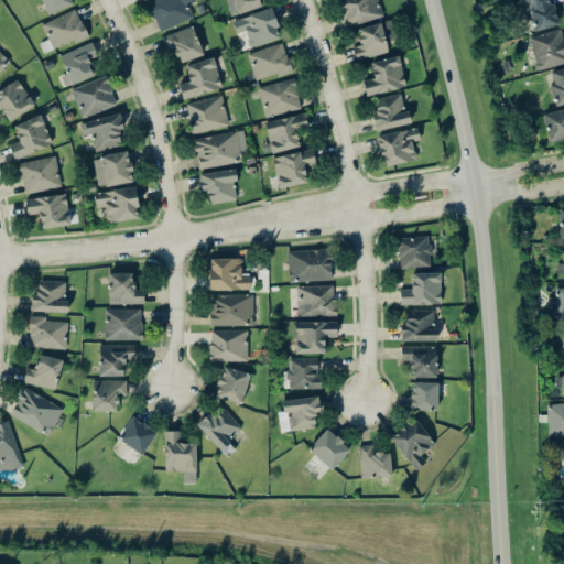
[(41,0),(46,13),(73,3),(71,0),(41,0)]
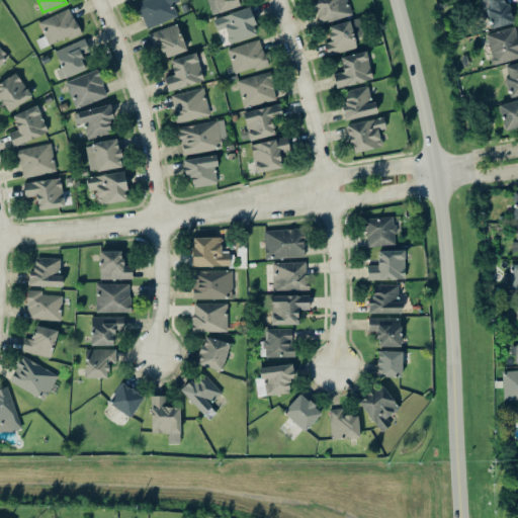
[(179,0),(178,0),(141,0),(136,3),(146,28),(178,15),(173,3),(179,0)]
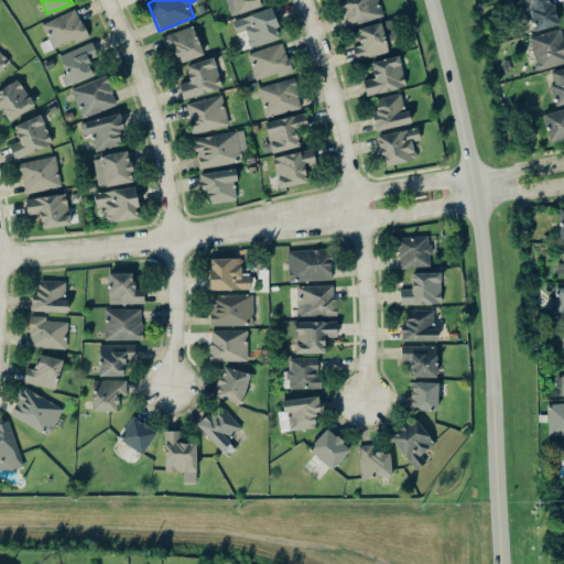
[(225,0),(230,15),(261,6),(259,0),(225,0)]
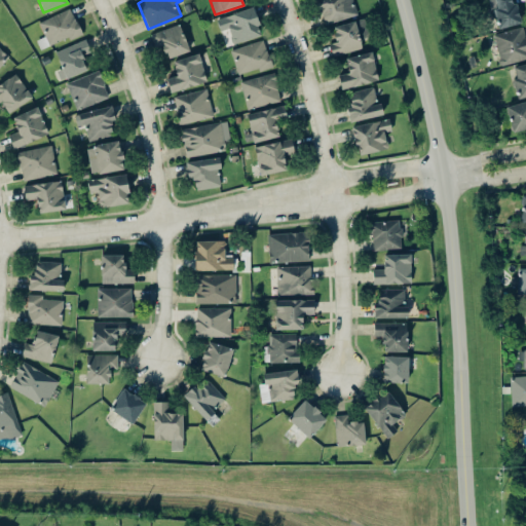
[(358,13),(352,0),(317,0),(325,24),(358,13)]
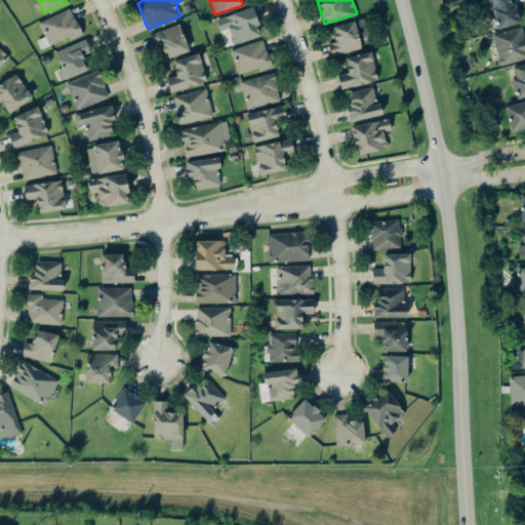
[(488,0),(496,29),(519,23),(512,0),(488,0)]
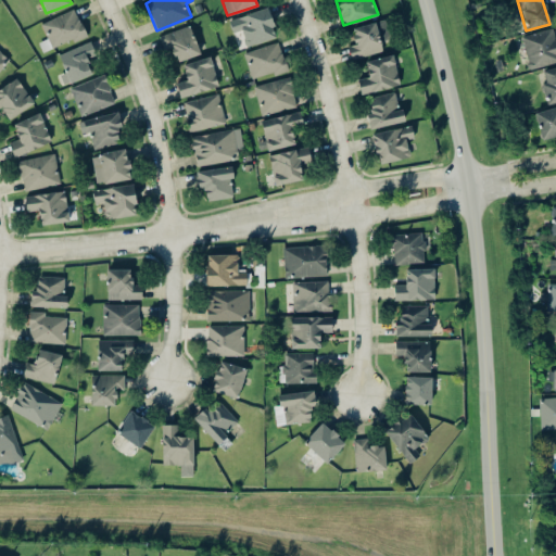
[(242,40),(245,47),(277,35),(266,7),(229,21),(237,42),(242,40)]
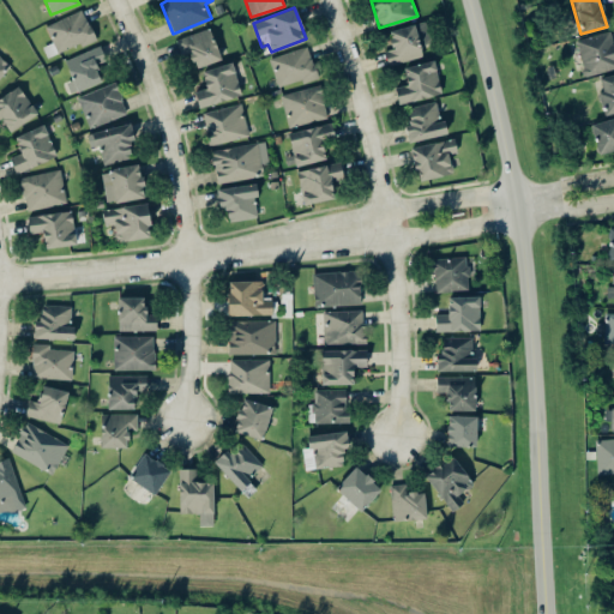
[(95,37),(82,8),(46,25),(59,54),(95,37)]
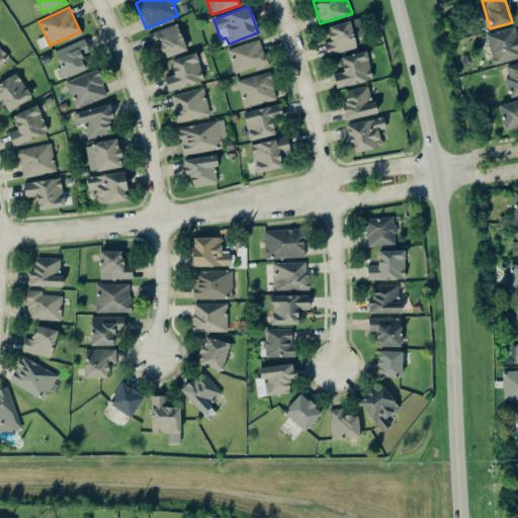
[(327,26),(331,40),(324,42),(327,55),(356,47),(354,39),(364,36),(359,17),(327,26)]
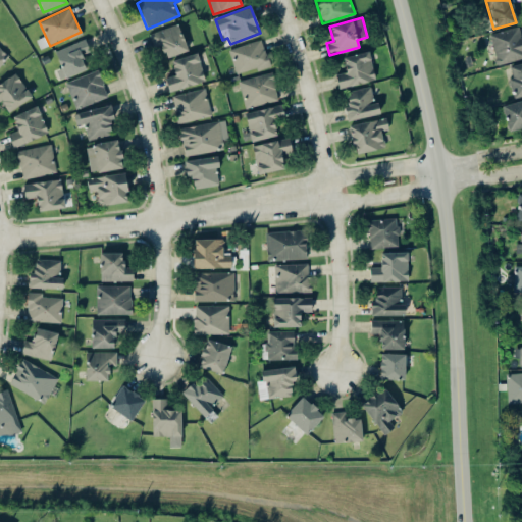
[(162,44),(165,57),(187,51),(179,23),(149,33),(153,47),(162,44)]
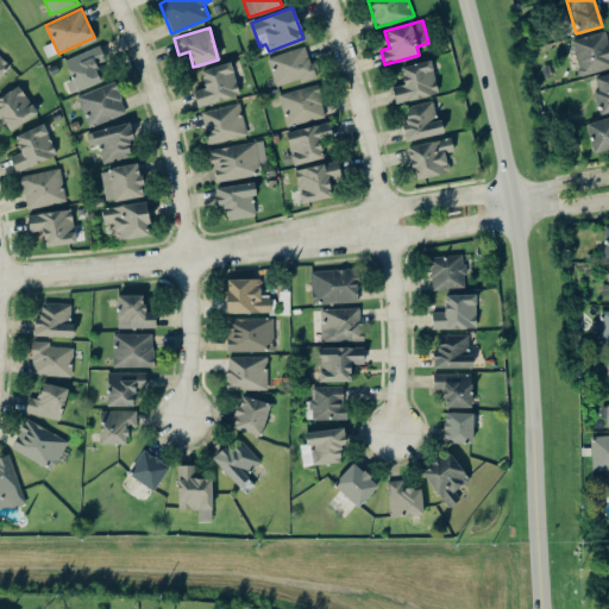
[(608,67),(608,45),(604,30),(570,41),(581,76),(608,67)]
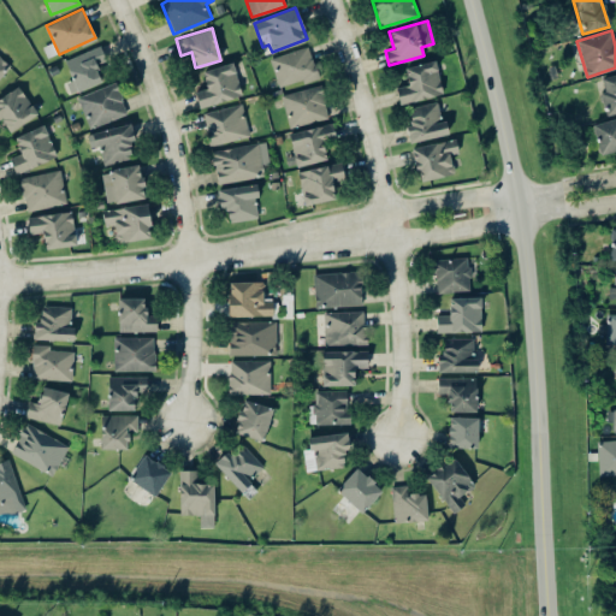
[(70,93),(102,82),(95,64),(106,60),(101,46),(65,59),(72,80),(66,82),(70,93)]
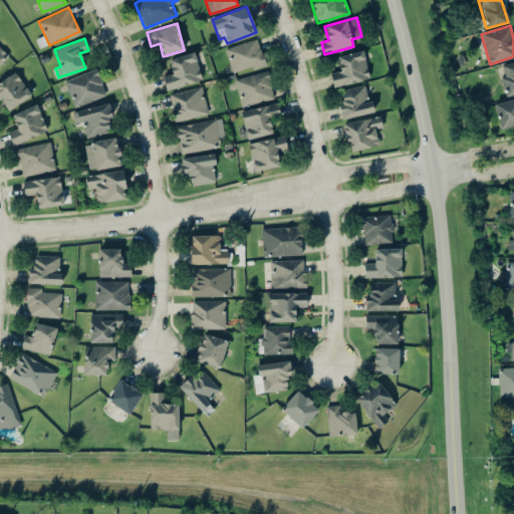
[(266,63),(258,38),(225,48),(233,73),(266,63)]
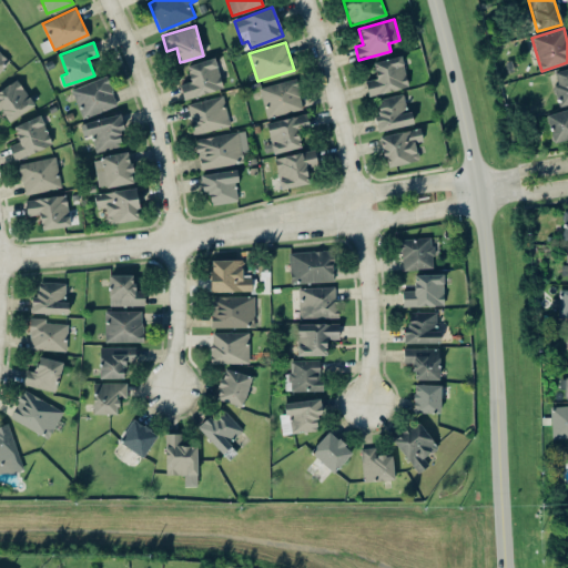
[(0,70),(9,59),(0,51),(0,70)]
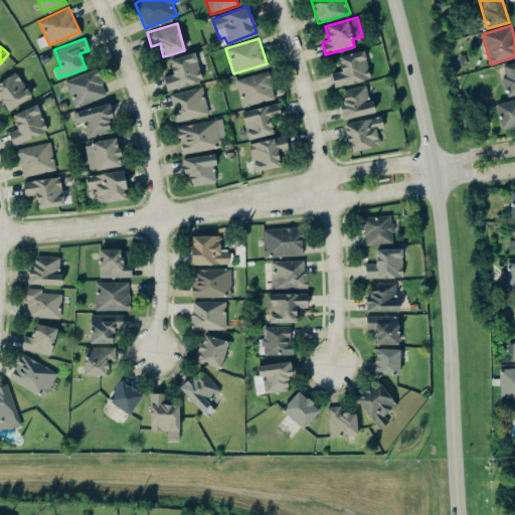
[(338,56),(341,70),(331,72),(334,87),(370,78),(363,50),(338,56)]
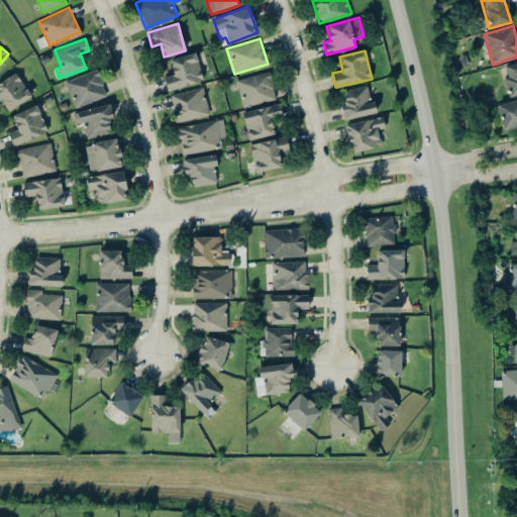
[(174,74),(164,77),(168,90),(203,80),(195,52),(170,60),(174,74)]
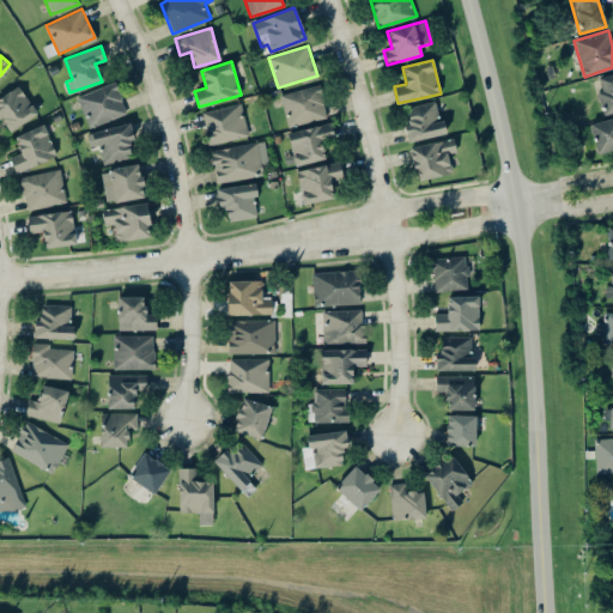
[(612,73),(598,78),(601,91),(596,92),(602,115),(612,111),(612,73)]
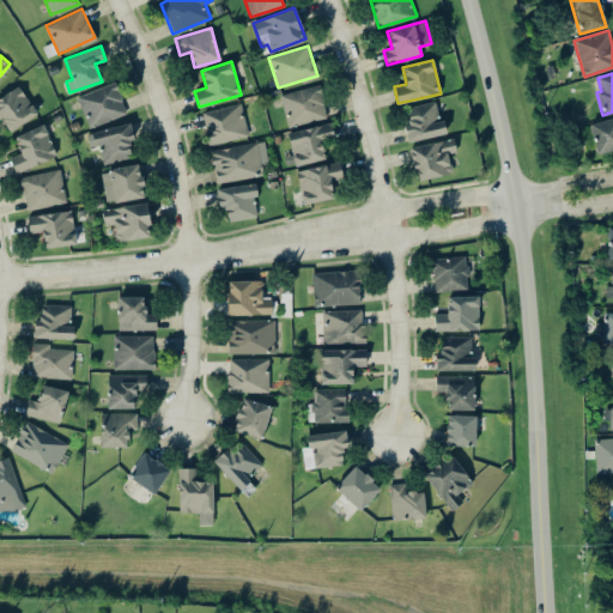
[(89,128),(127,113),(115,82),(77,96),(89,128)]
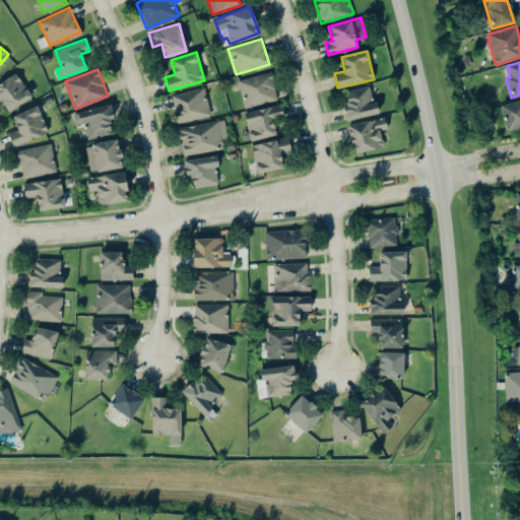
[(237,80),(245,108),(278,99),(271,70),(237,80)]
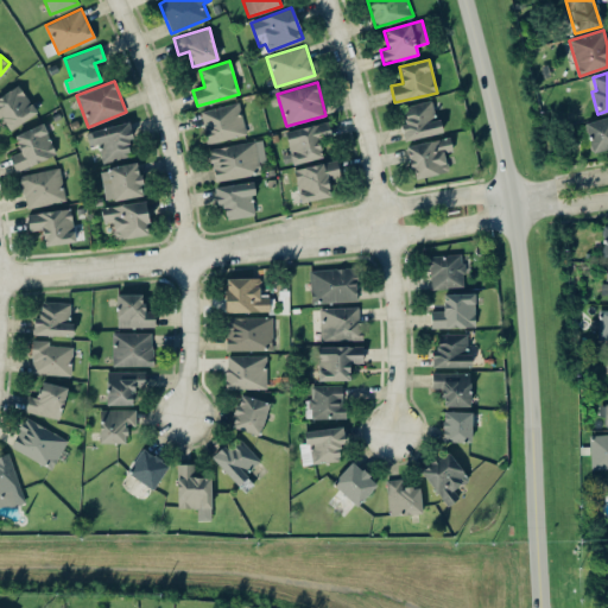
[(0,95),(0,116),(1,116),(10,131),(37,112),(18,84),(0,95)]
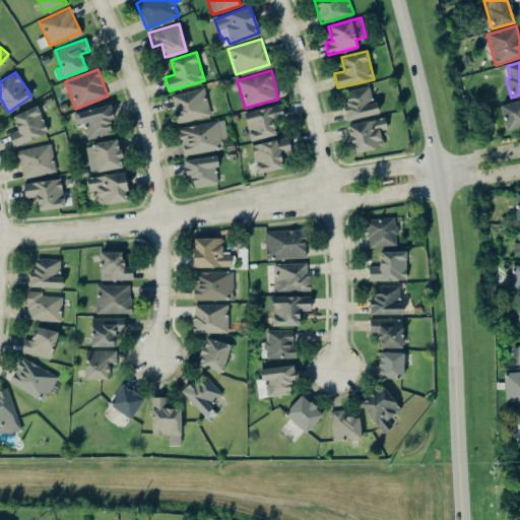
[(346,120),(377,113),(370,85),(345,91),(347,103),(342,105),(346,120)]
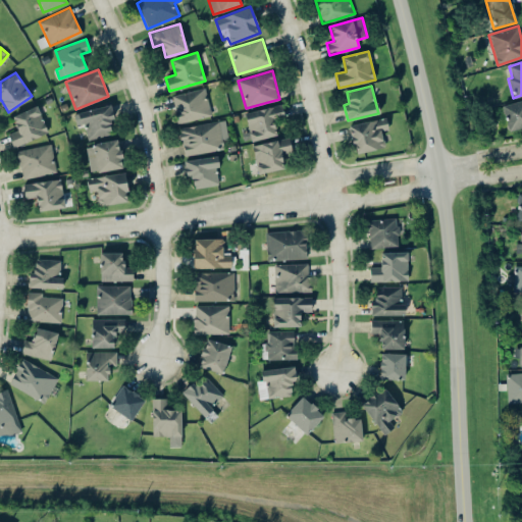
[(212,115),(205,88),(171,96),(178,123),(212,115)]
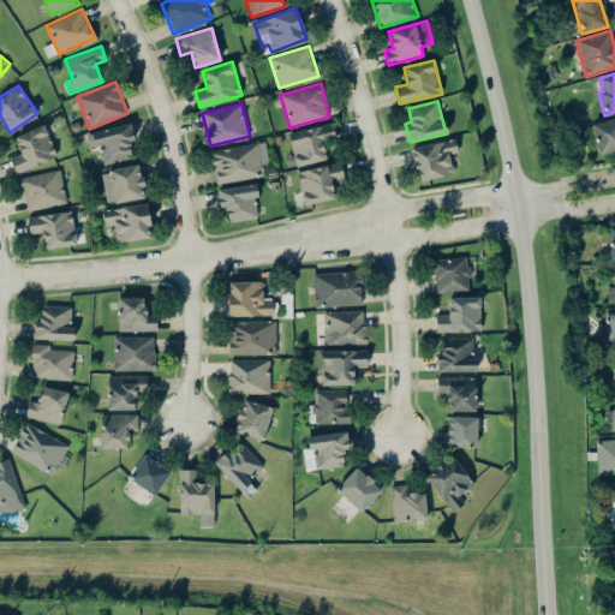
[(614,117),(590,125),(599,155),(614,149),(614,117)]
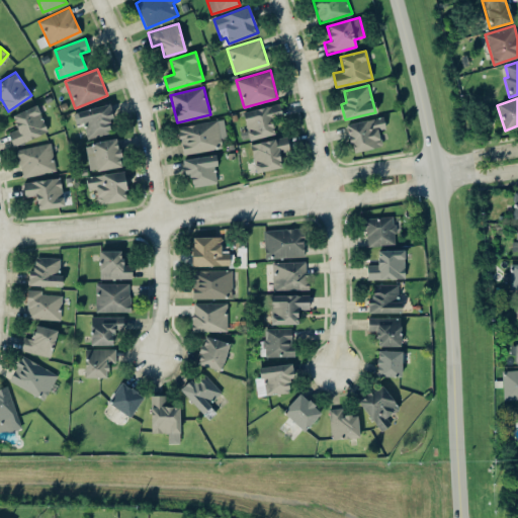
[(250,140),(275,133),(271,118),(282,115),(279,102),(243,112),(250,140)]
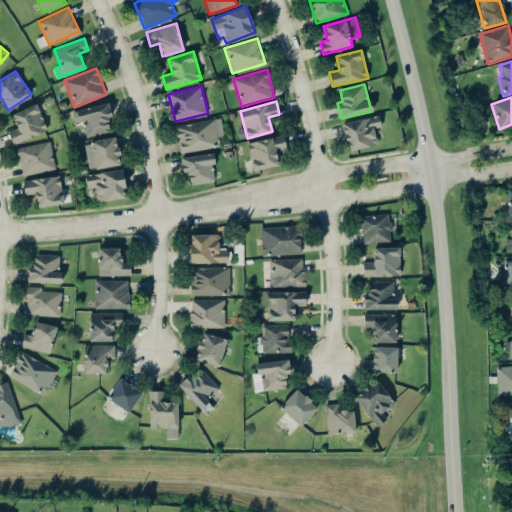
[(79,108),(83,136),(110,132),(107,117),(111,117),(109,103),(79,108)]
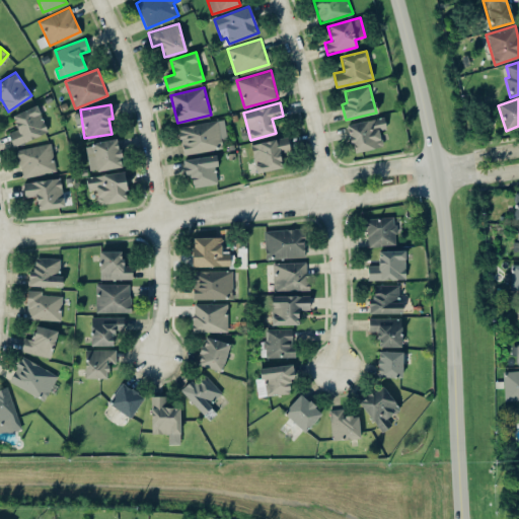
[(17,129),(8,133),(13,146),(48,132),(38,105),(12,115),(17,129)]
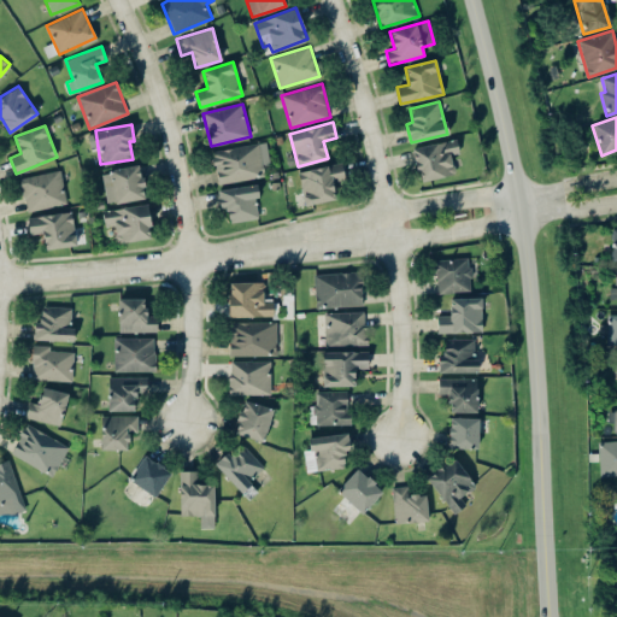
[(459,153),(456,139),(412,148),(419,181),(456,174),(451,154),(459,153)]
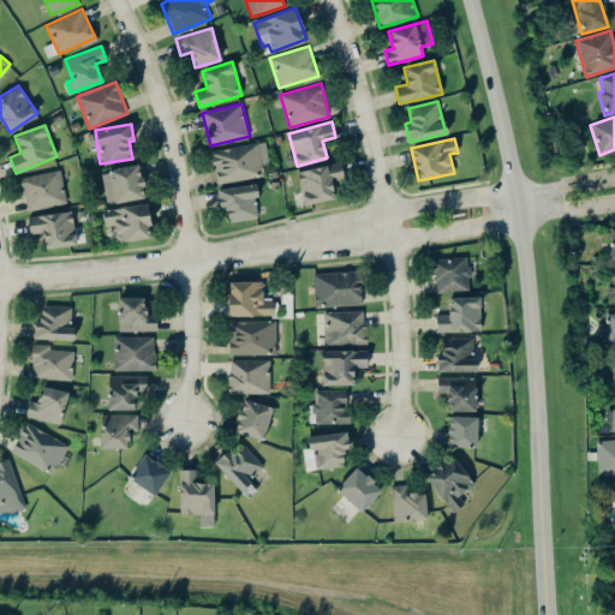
[(262,165),(269,163),(264,141),(212,150),(218,184),(264,174),(262,165)]
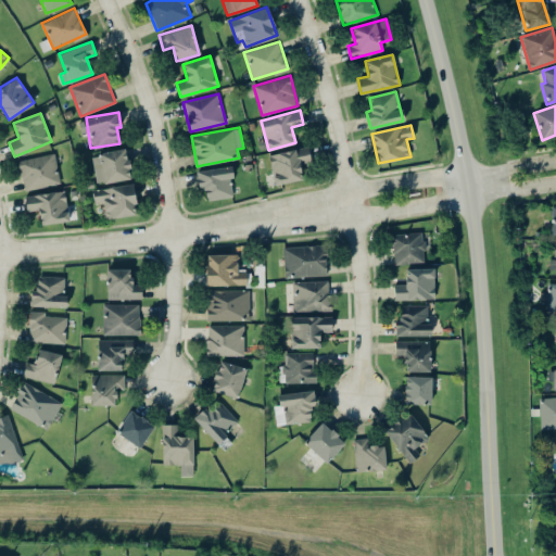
[(268,153),(273,175),(266,176),(267,185),(302,179),(300,163),(311,162),(308,147),(268,153)]
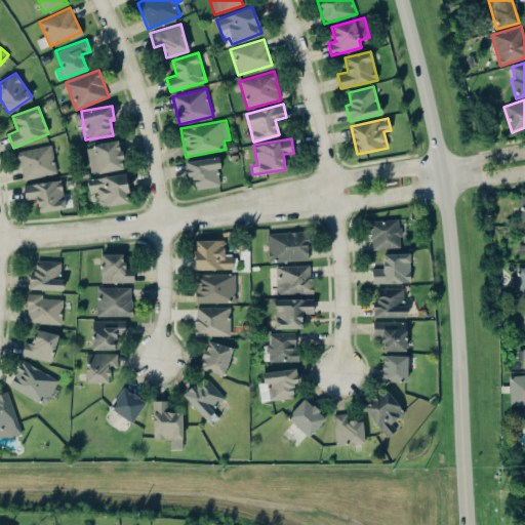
[(123,168),(119,140),(86,146),(91,173),(123,168)]
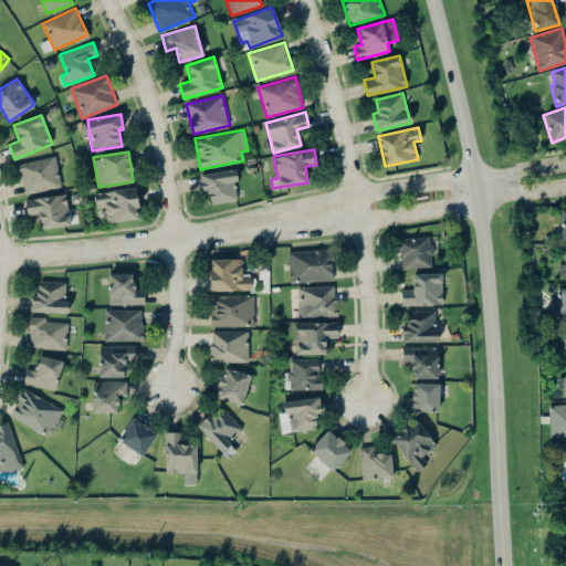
[(24,194),(62,186),(55,156),(18,164),(24,194)]
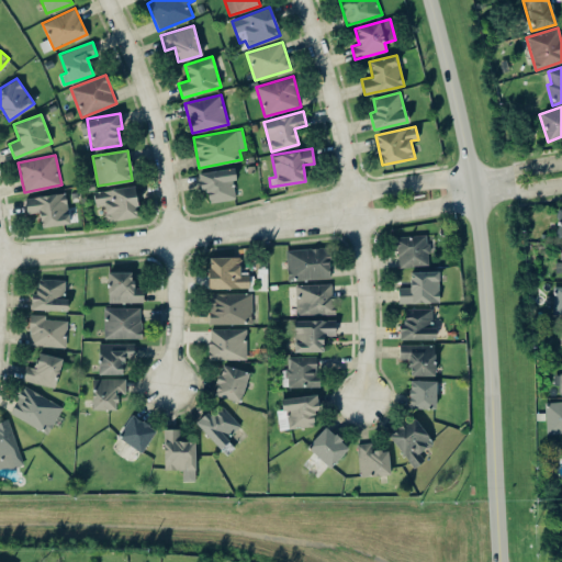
[(209,202),(236,199),(232,167),(198,172),(201,189),(206,188),(209,202)]
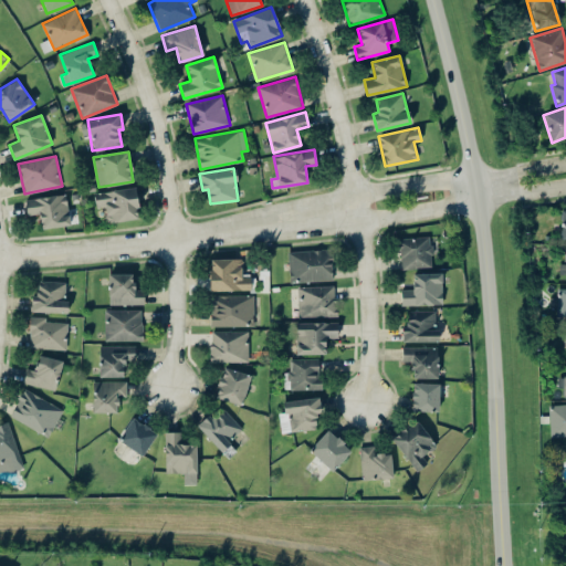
[(134,187),(94,194),(96,206),(104,205),(107,222),(139,218),(134,187)]
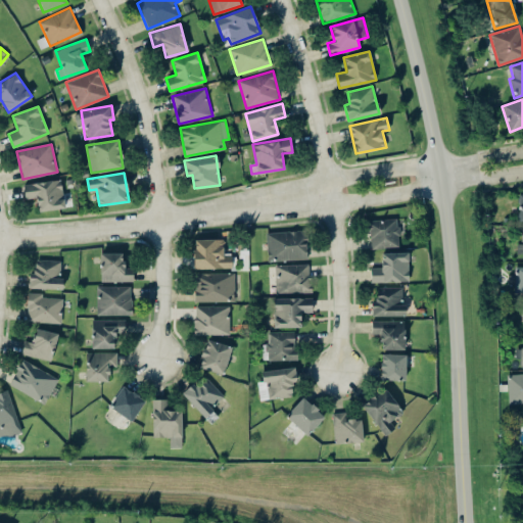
[(64,207),(60,179),(24,184),(26,198),(37,197),(39,211),(64,207)]
